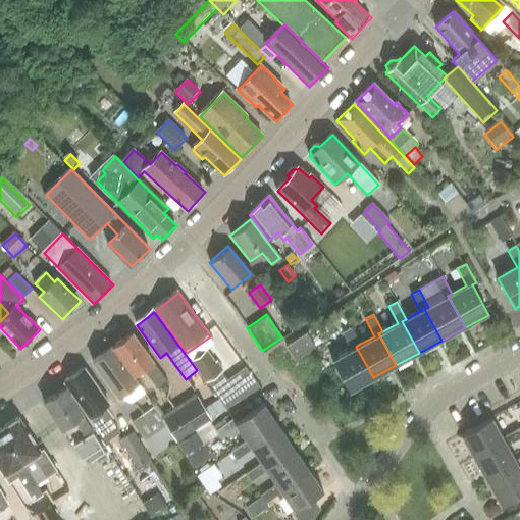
[(352,349),(331,360),(349,391),(373,377),(356,347),(360,344),(351,326),(342,331),(352,349)]
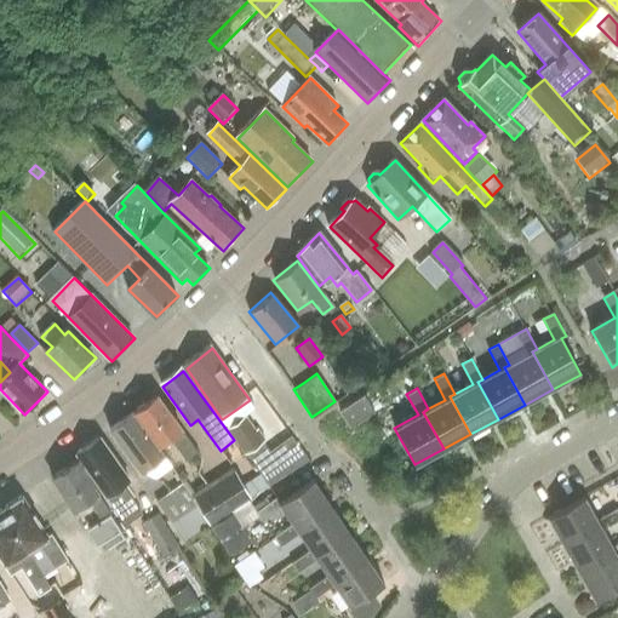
[(350,427),(373,411),(364,395),(339,411),(350,427)]
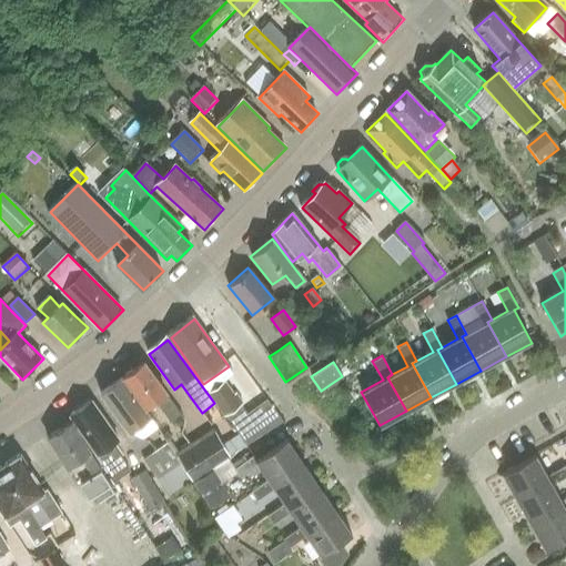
[(173,423),(187,414),(170,392),(167,394),(144,363),(123,378),(145,408),(157,401),(173,423)]
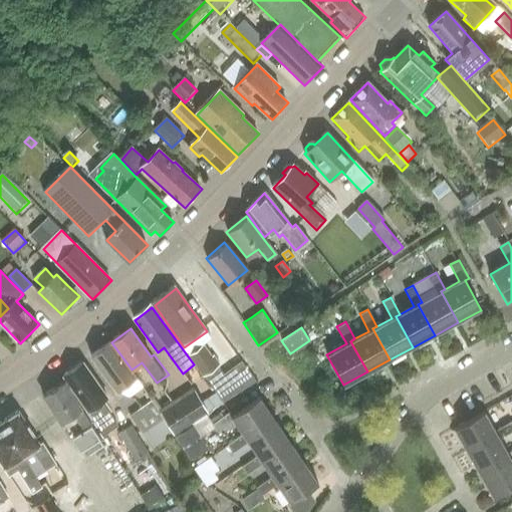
[(136,378),(109,343),(91,357),(116,392),(136,378)]
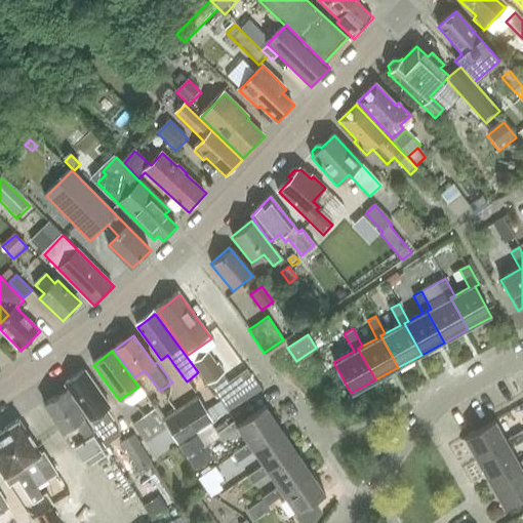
[(218,376),(203,355),(194,361),(216,394),(231,384),(224,373),(218,376)]
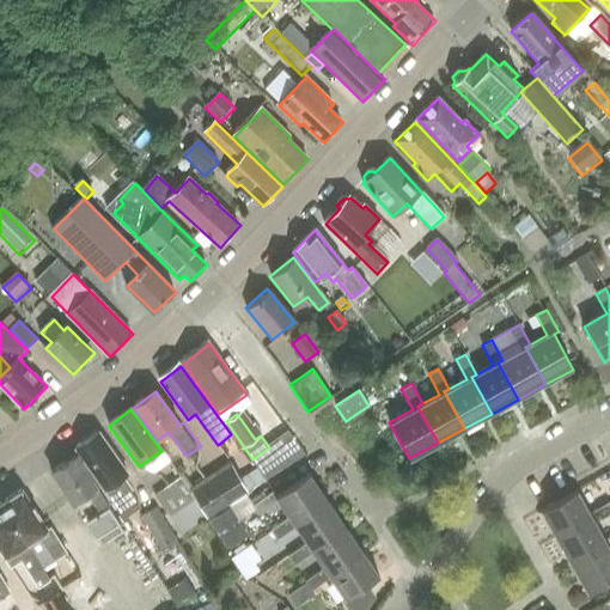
[(127,519),(141,508),(121,481),(128,475),(98,433),(77,449),(127,519)]
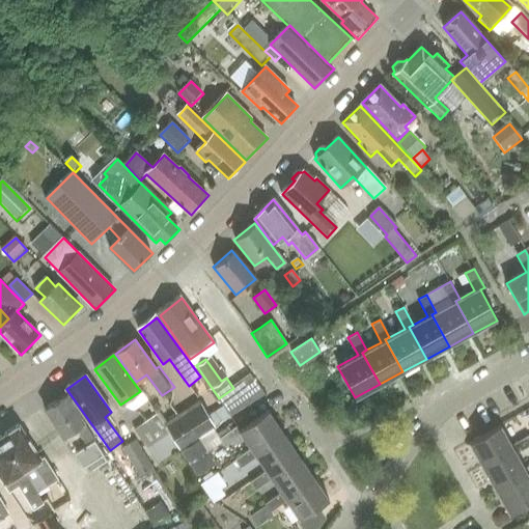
[(77,428),(84,424),(66,396),(45,410),(63,438),(77,428)]
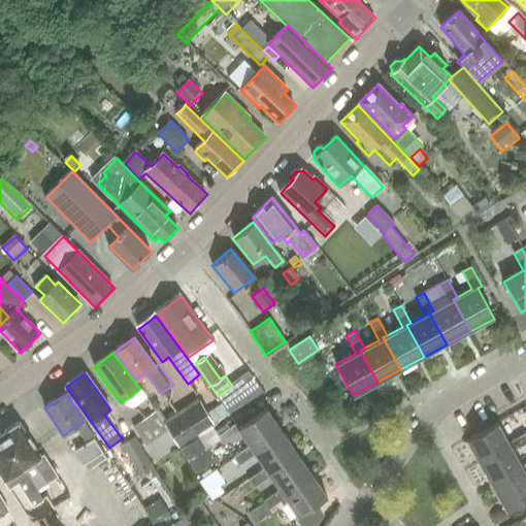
[(208,409),(202,397),(186,406),(199,429),(222,416),(216,405),(208,409)]
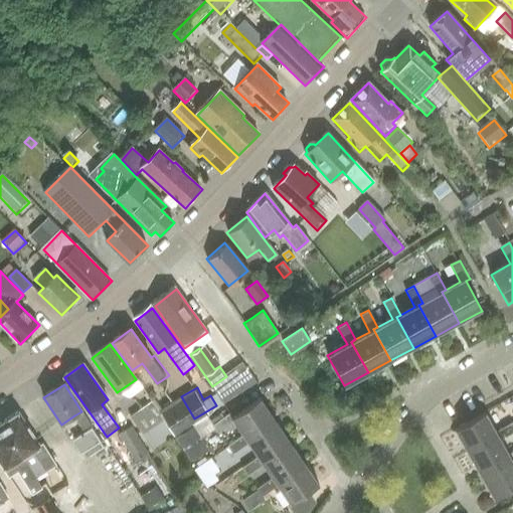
[(181,396),(161,408),(174,431),(194,418),(181,396)]
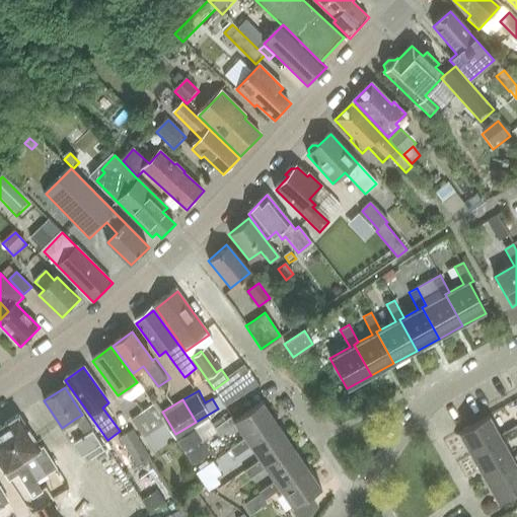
[(247,443),(277,423),(262,400),(234,420),(231,416),(214,428),(220,436),(235,425),(244,439),(247,443)]
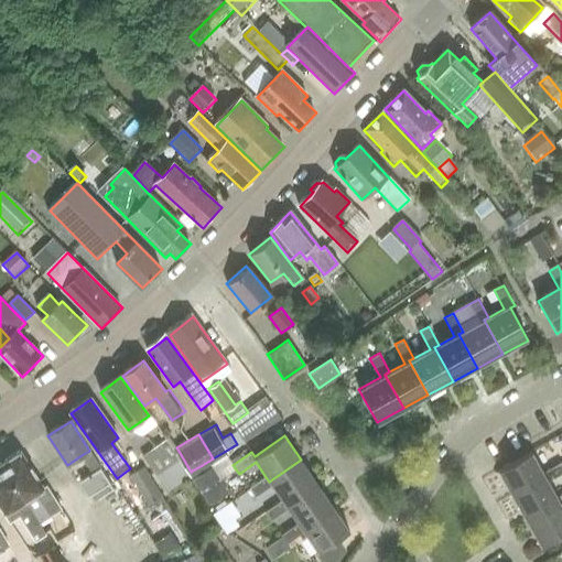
[(165,442),(144,457),(170,493),(190,478),(165,442)]
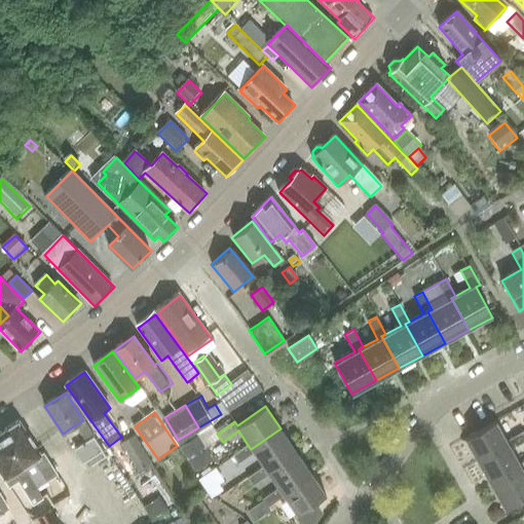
[(83,420),(76,424),(87,442),(95,437),(83,420)]
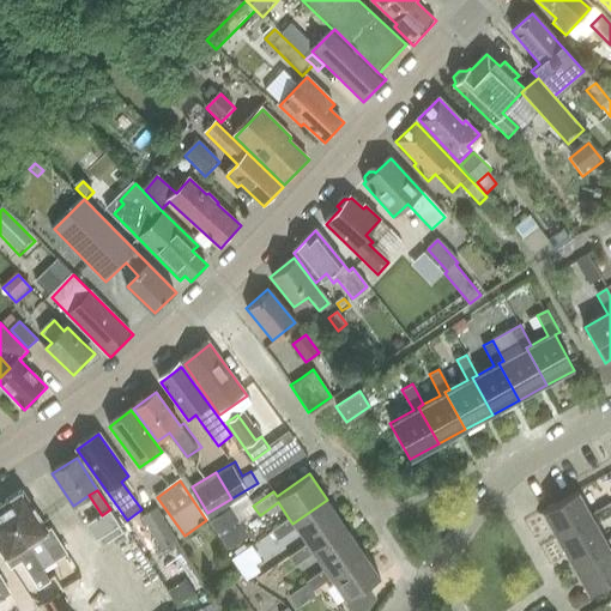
[(20,494),(0,506),(0,548),(8,562),(29,548),(43,570),(68,554),(52,528),(48,531),(38,515),(23,491),(20,494)]
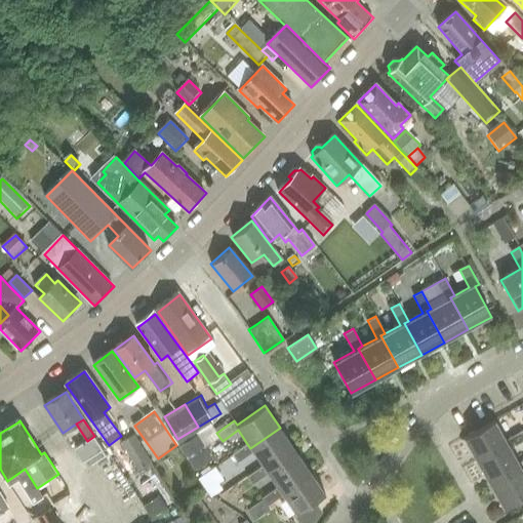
[(494,420),(464,437),(478,461),(508,444),(511,448),(522,441),(522,432),(506,440),(494,420)]
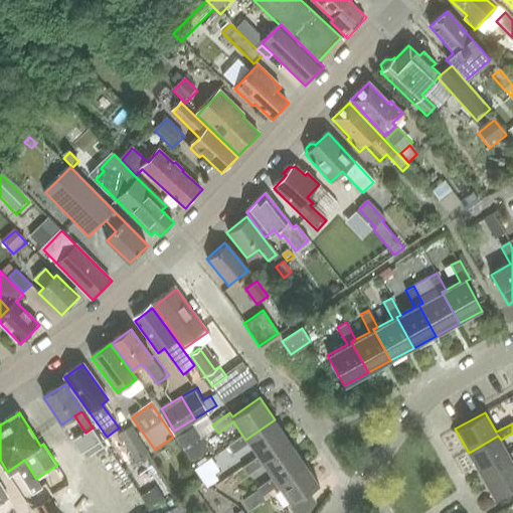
[(260,461),(289,441),(275,419),(245,440),(242,436),(227,446),(232,454),(247,443),(258,457),(260,461)]
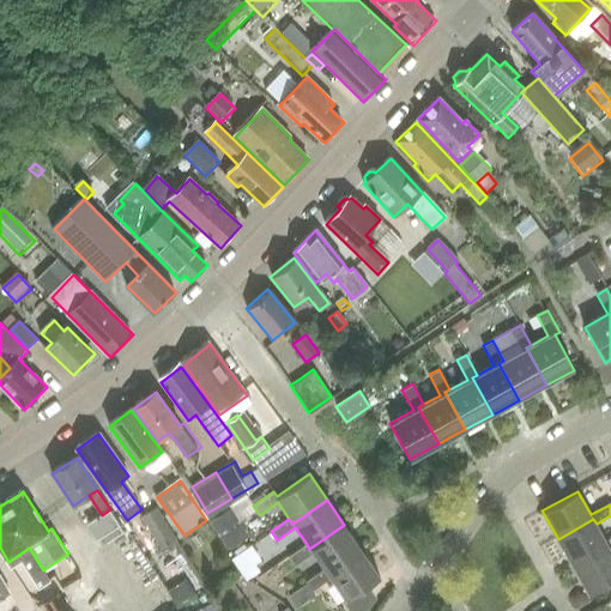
[(158,508),(143,518),(164,555),(180,545),(158,508)]
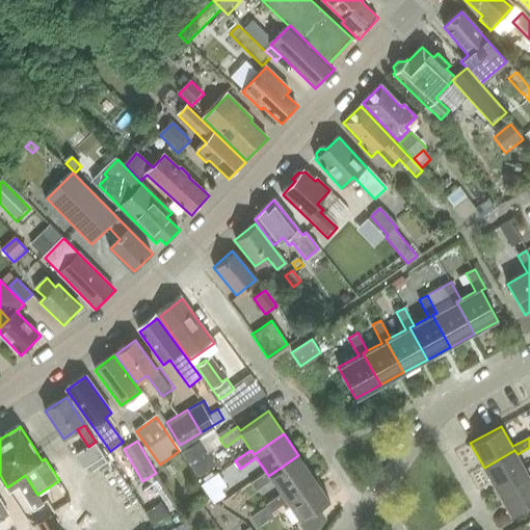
[(88,447),(77,454),(85,468),(86,467),(90,473),(107,462),(104,456),(105,455),(96,442),(88,447)]
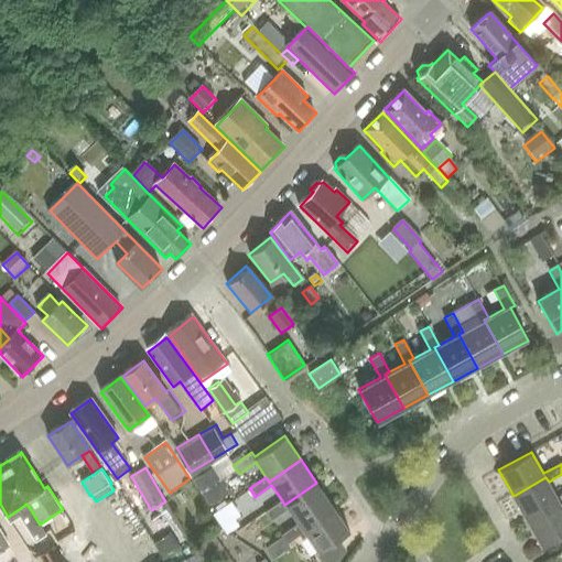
[(211,509),(230,496),(214,469),(194,483),(211,509)]
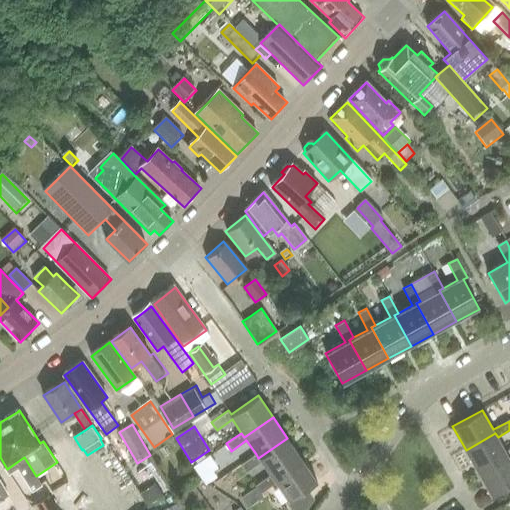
[(495,433),(466,450),(478,472),(507,456),(509,459),(509,450),(506,452),(498,437),(495,433)]
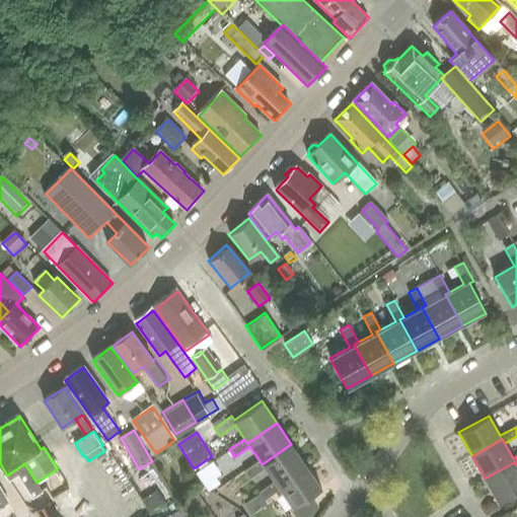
[(277,486),(306,465),(291,444),(262,464),(260,460),(244,470),(249,478),(265,468),(274,482),(277,486)]
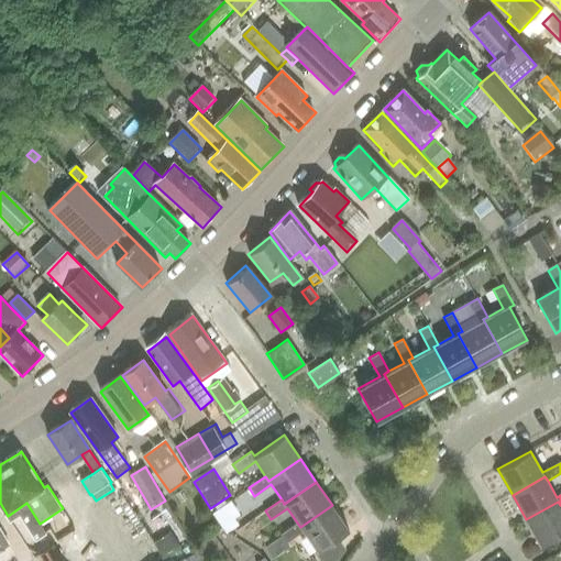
[(558,502),(526,519),(540,545),(560,531),(560,505),(558,502)]
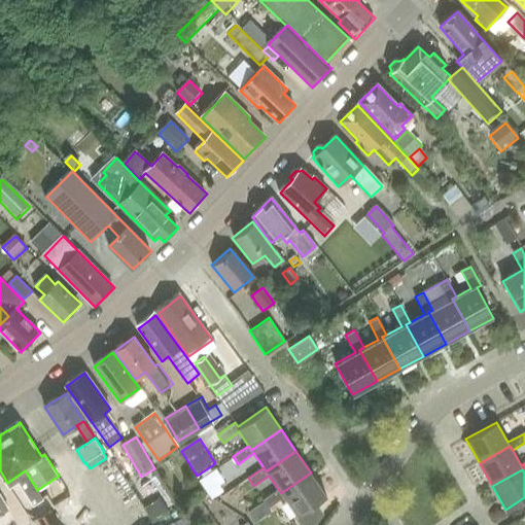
[(25,470),(7,483),(12,490),(21,485),(36,509),(45,502),(37,490),(25,470)]
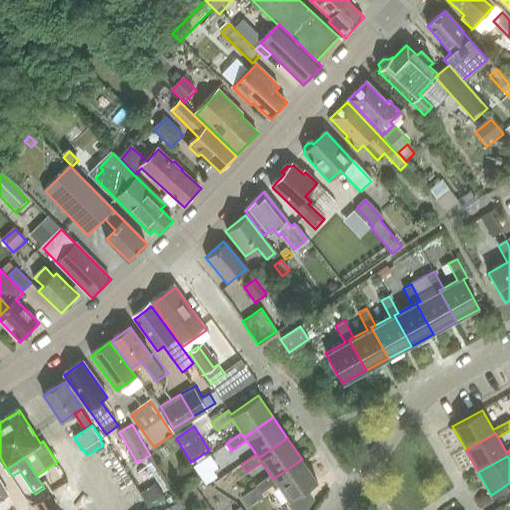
[(288,501),(317,481),(302,459),(273,479),(270,475),(240,495),(246,503),(275,482),(288,501)]
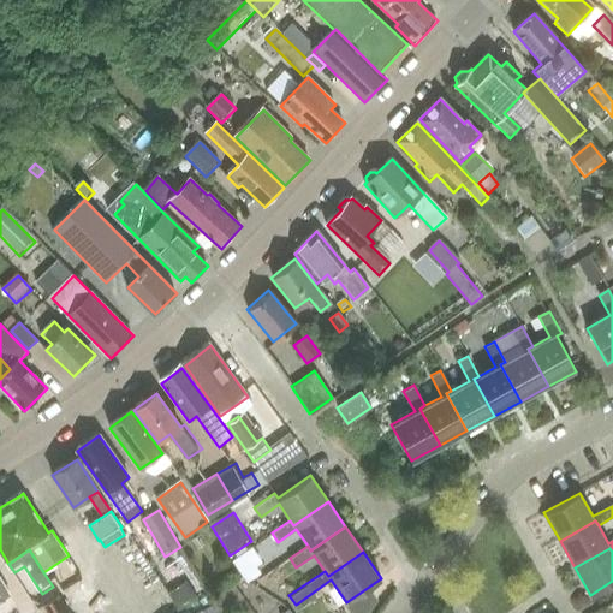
[(0,603),(12,596),(0,577),(0,603)]
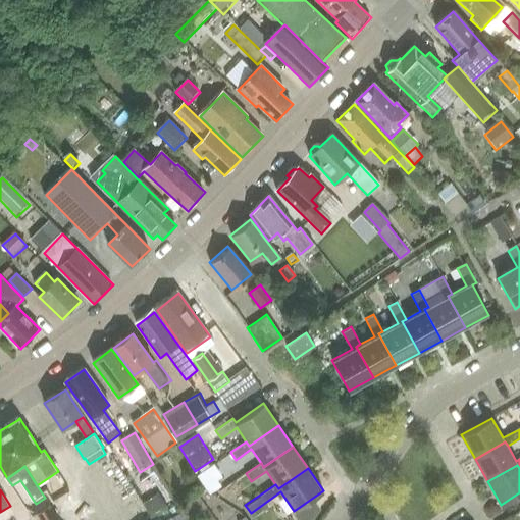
[(143,504),(151,517),(168,507),(161,494),(143,504)]
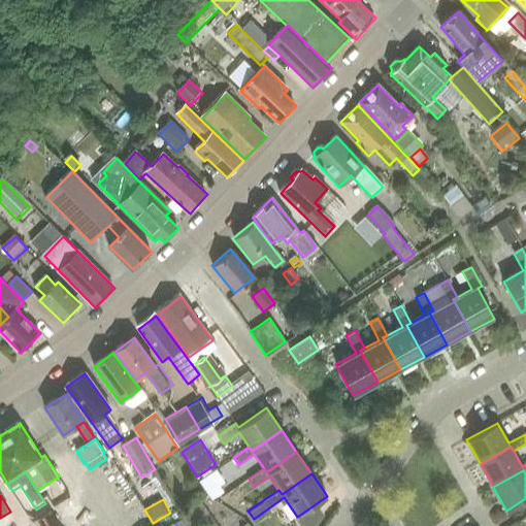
[(59,525),(51,512),(36,520),(40,525),(59,525)]
